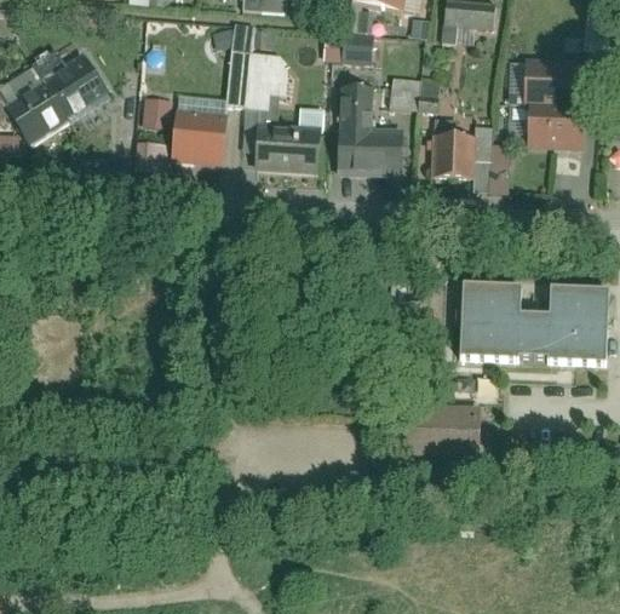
[(357,0),(401,10),(402,0),(357,0)]
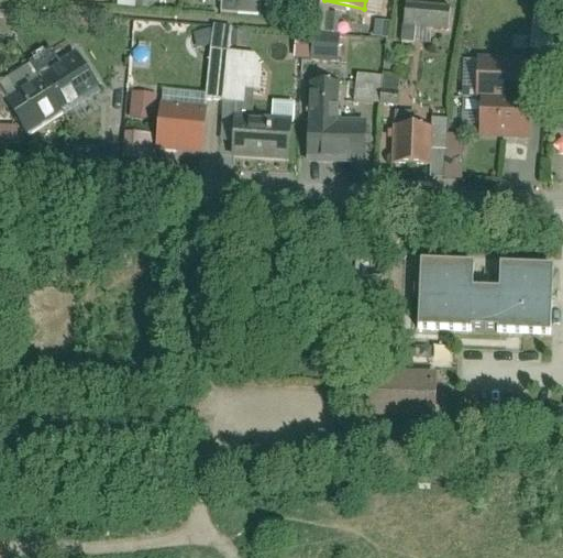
[(449,28),(451,7),(405,2),(403,23),(449,28)]
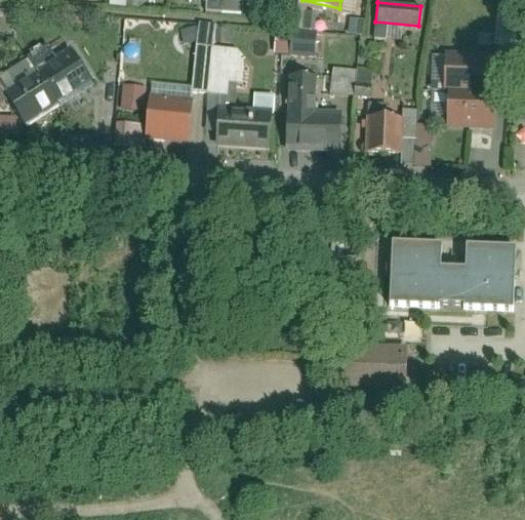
[(494,44),(516,44),(517,3),(495,2),(494,44)]
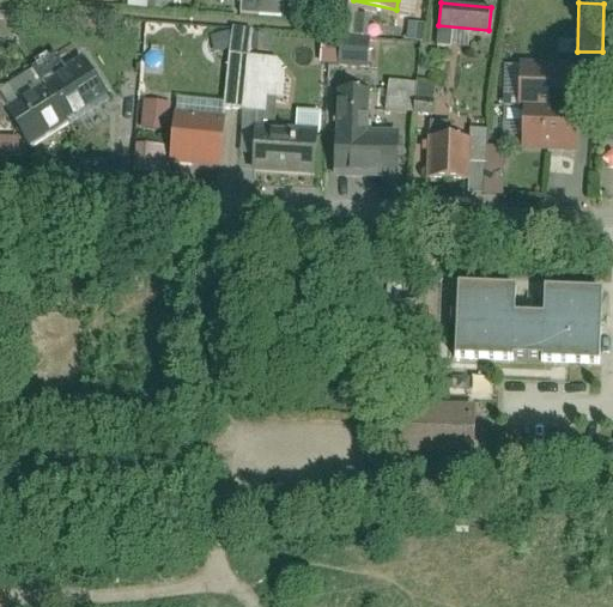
[(224,104),(266,107),(267,93),(280,95),(283,53),(250,52),(252,26),(211,25),(210,47),(228,48),(224,104)]
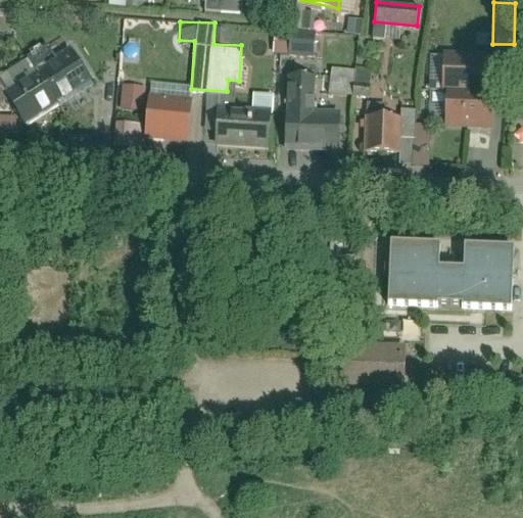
[(290,53),(313,53),(313,29),(289,29),(290,53)]
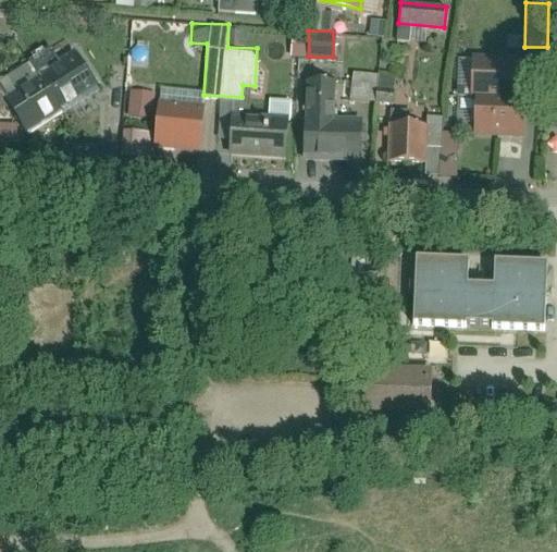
[(88,77),(76,54),(7,93),(19,115),(88,77)]
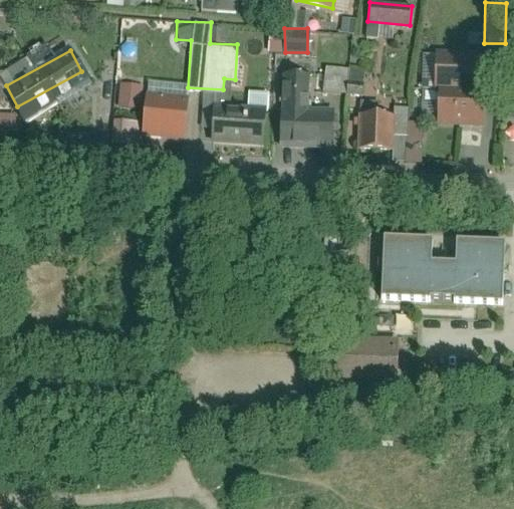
[(440,50),(439,117),(483,118),(484,51),(440,50)]
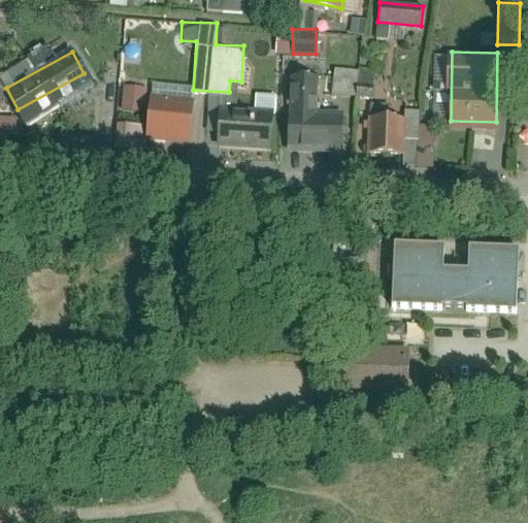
[(334,65),(331,90),(370,95),(373,70),(334,65)]
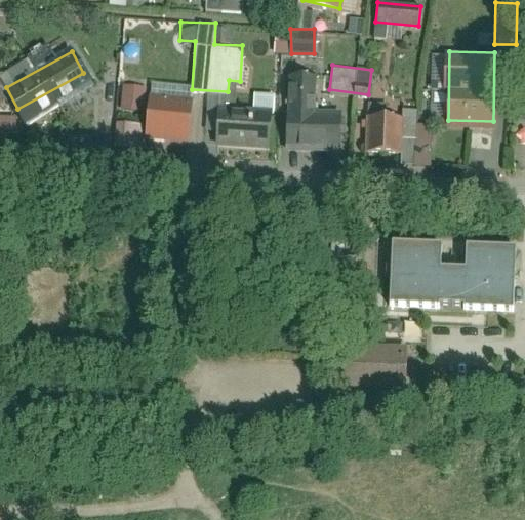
[(288,145),(325,144),(325,115),(311,116),(310,74),(287,74),(288,145)]
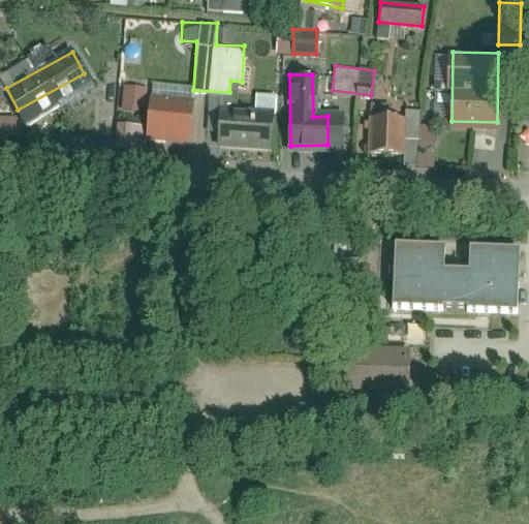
[(147,132),(190,136),(193,100),(150,96),(147,132)]
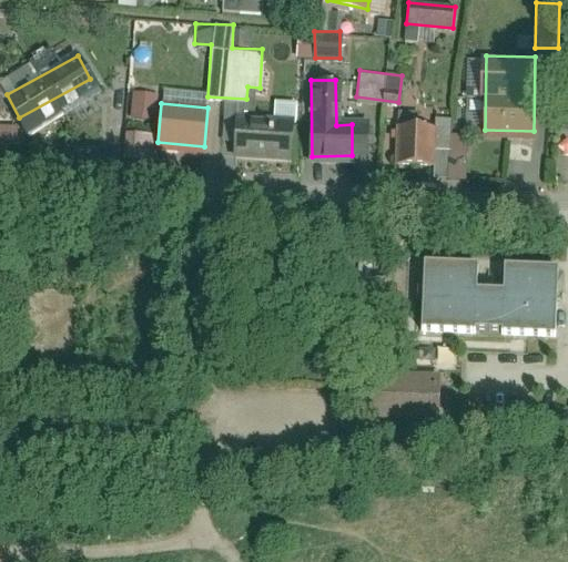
[(236,151),(291,152),(292,115),(237,114),(236,151)]
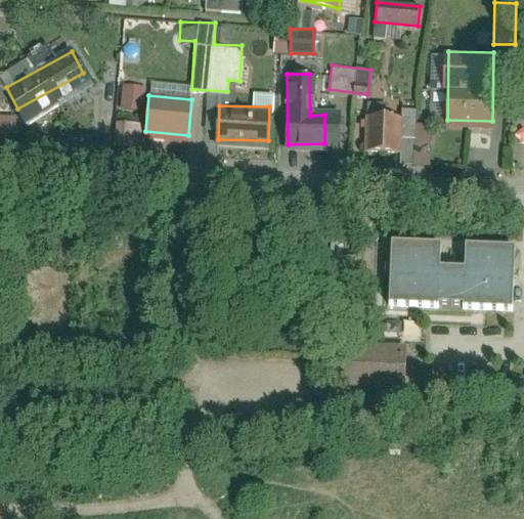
[(364,147),(397,145),(396,106),(363,109),(364,147)]
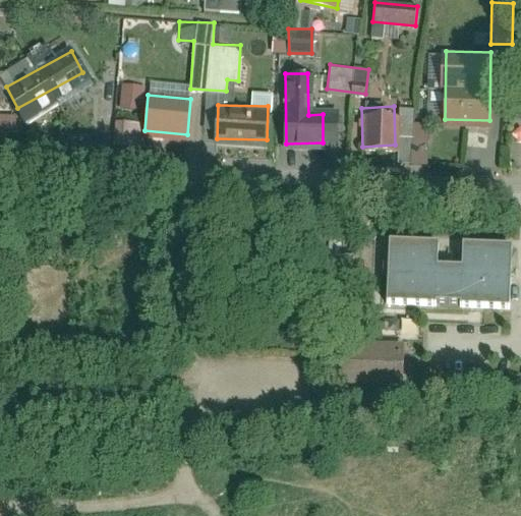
[(114,120),(114,145),(140,145),(140,120),(114,120)]
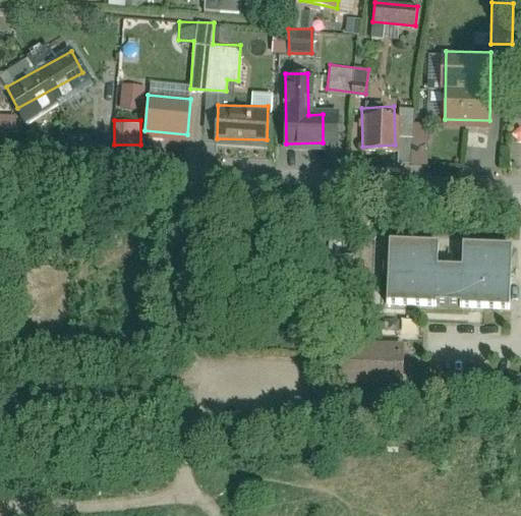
[(462,306),(508,308),(511,246),(459,244),(458,269),(438,268),(439,242),(387,240),(385,305),(432,306),(432,298),(462,299),(462,306)]
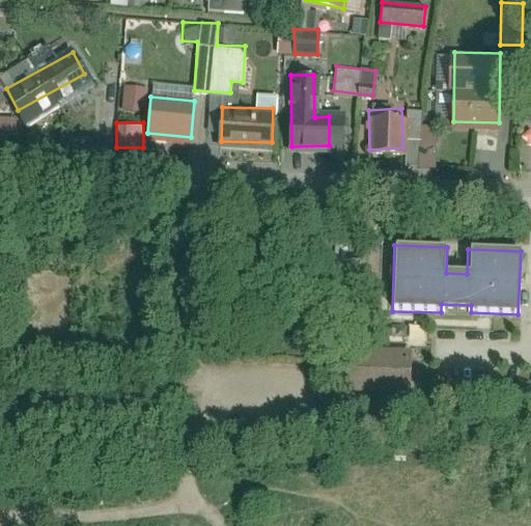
[(352,357),(351,385),(413,387),(414,359),(352,357)]
